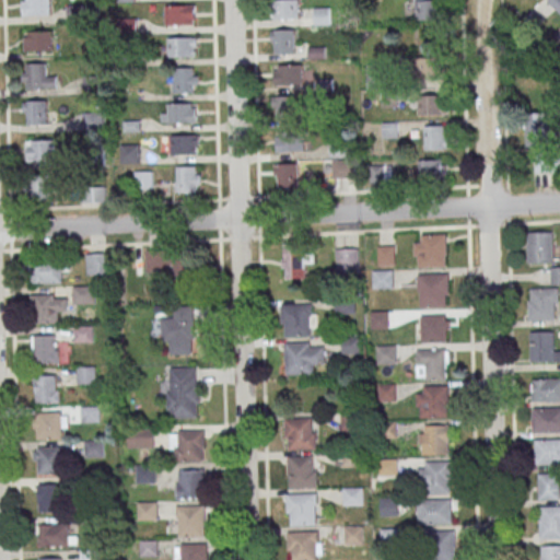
[(50,15),(50,0),(22,0),(22,16),(50,15)]
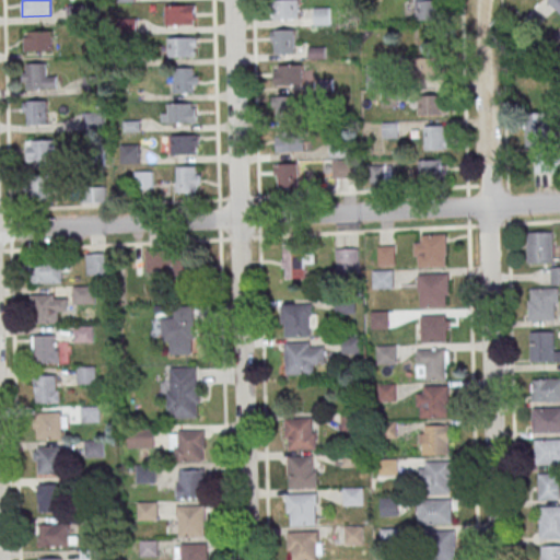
[(299,0),(272,0),(273,20),(299,20),(299,0)]
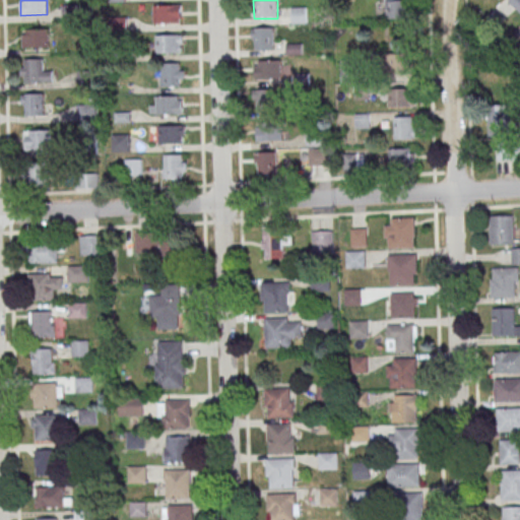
[(408,0),(386,0),(386,19),(408,19),(408,0)]
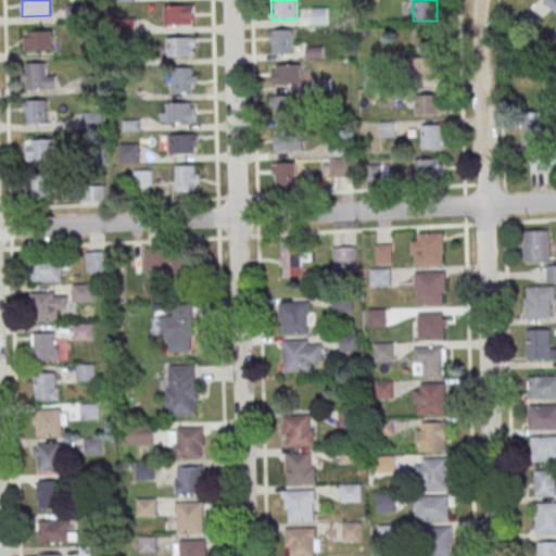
[(555,12),(555,0),(545,0),(544,2),(555,12)]
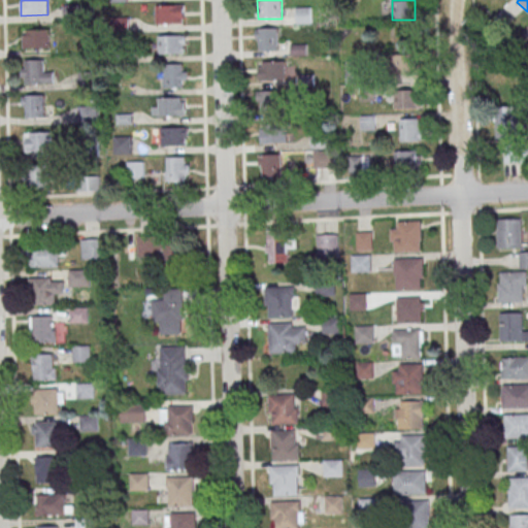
[(156,24),(184,24),(184,4),(156,4),(156,24)]
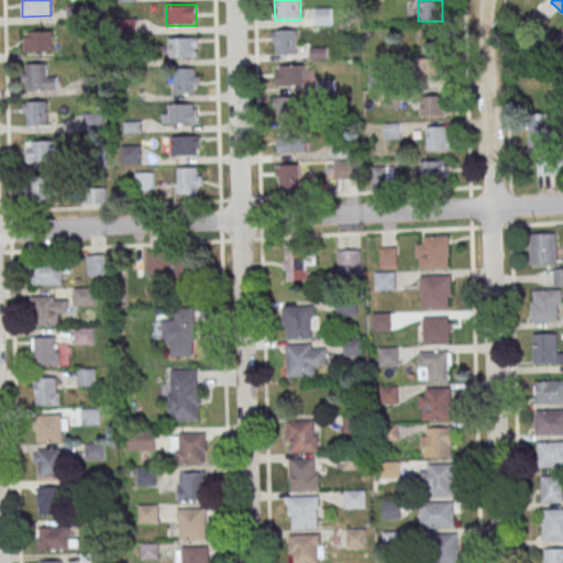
[(330,9),(317,9),(317,24),(330,24),(330,9)]
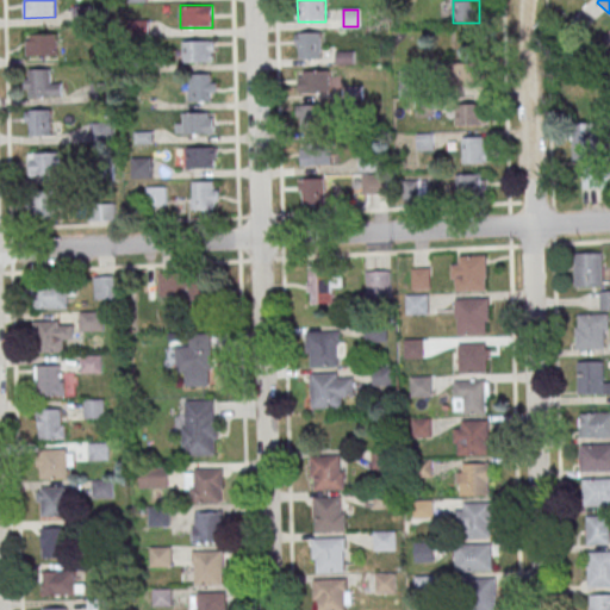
[(322,60),(322,32),(296,32),(296,60),(322,60)]
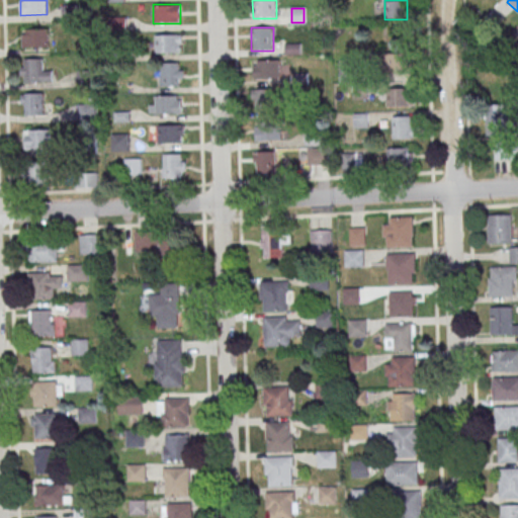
[(49,48),(49,28),(22,28),(22,48),(49,48)]
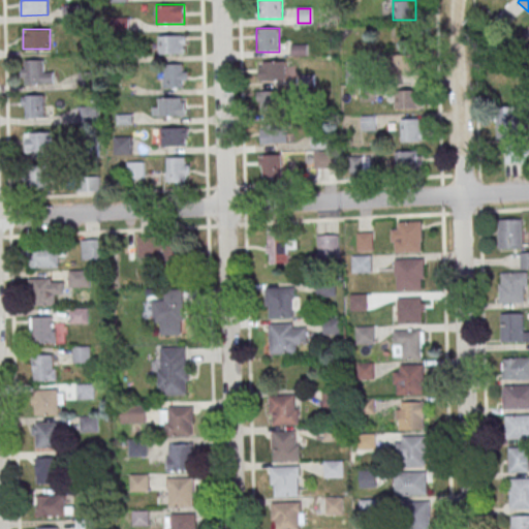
[(185,55),(185,35),(158,35),(158,55),(185,55)]
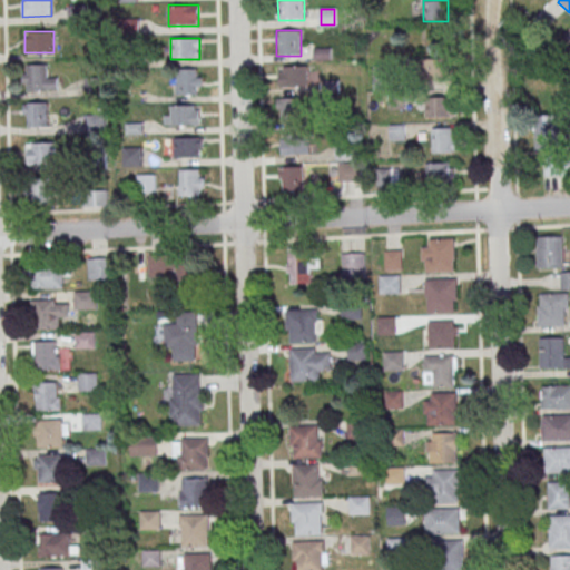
[(449,79),(449,59),(425,59),(426,79),(449,79)]
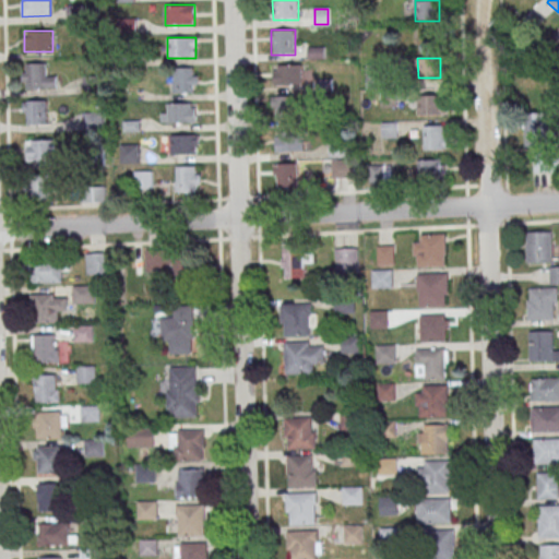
[(23,62),(23,88),(57,88),(57,76),(46,76),(46,62),(23,62)]
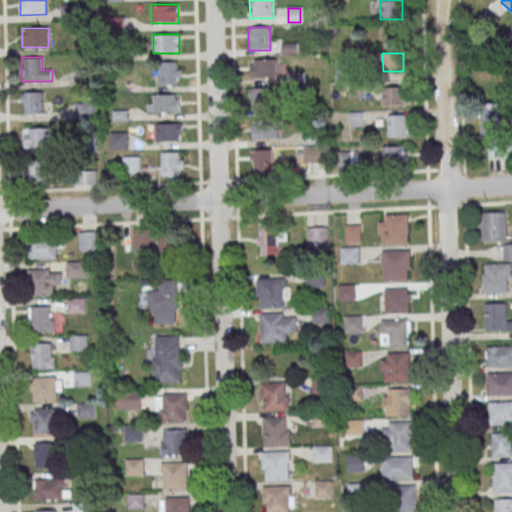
[(276,59),(251,59),(251,78),(276,78),(276,59)]
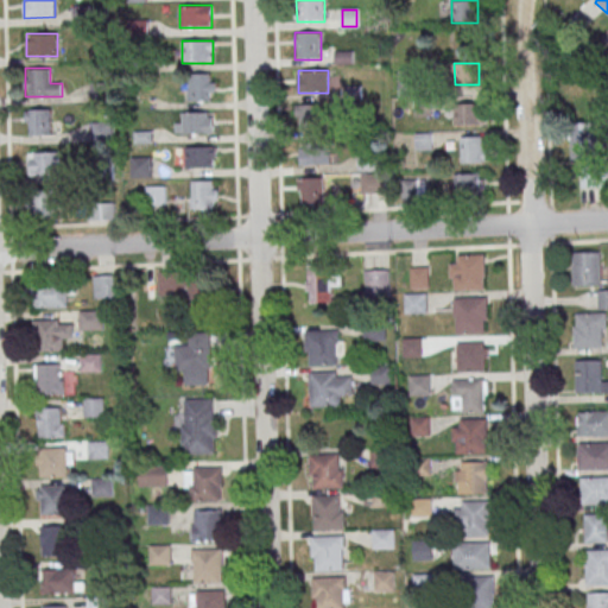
[(188,74),(188,101),(210,101),(210,74),(188,74)]
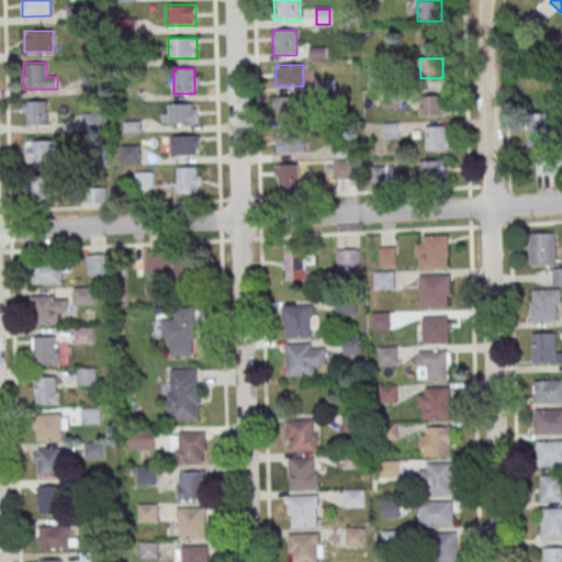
[(274,96),(274,121),(299,121),(299,96),(274,96)]
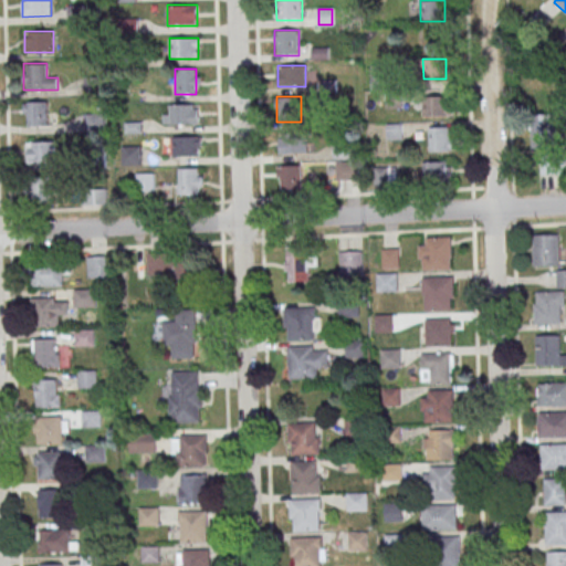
[(422,116),(452,116),(452,96),(422,96),(422,116)]
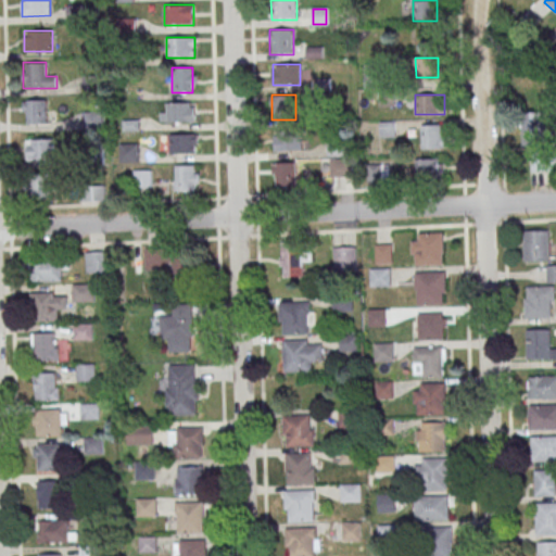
[(28,100),(28,124),(48,124),(48,100),(28,100)]
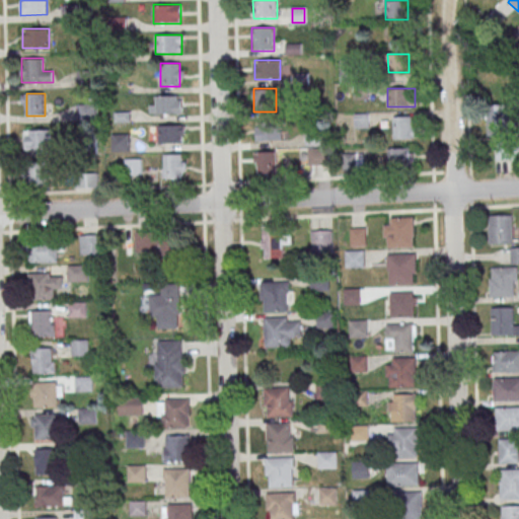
[(181,96),(149,96),(149,115),(181,115),(181,96)]
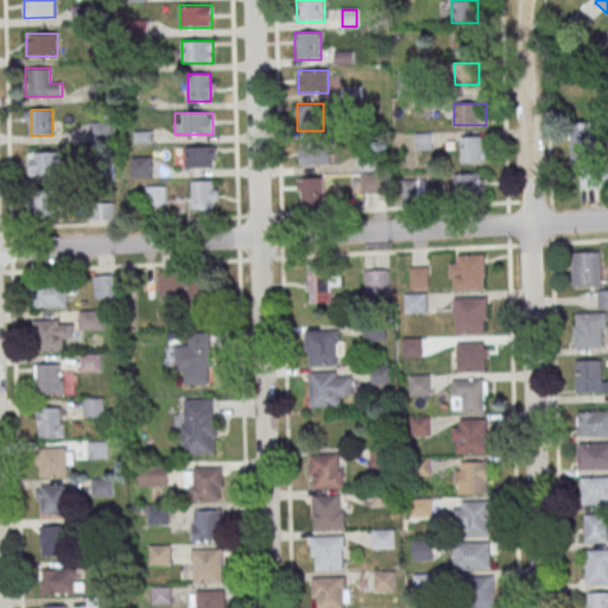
[(112,122),(92,122),(92,139),(112,139),(112,122)]
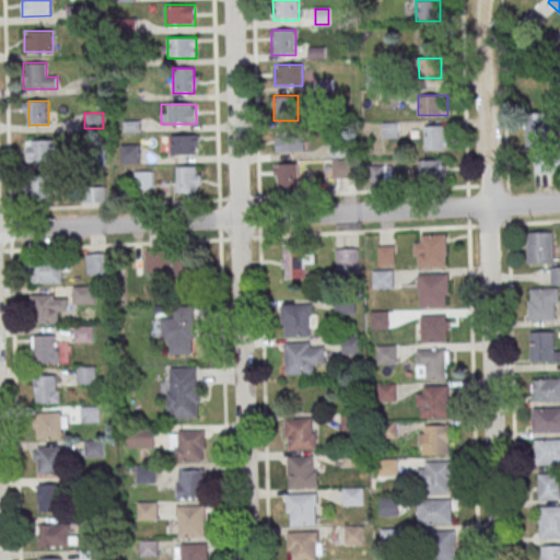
[(527,147),(536,147),(537,172),(552,172),(550,113),(526,114),(527,147)]
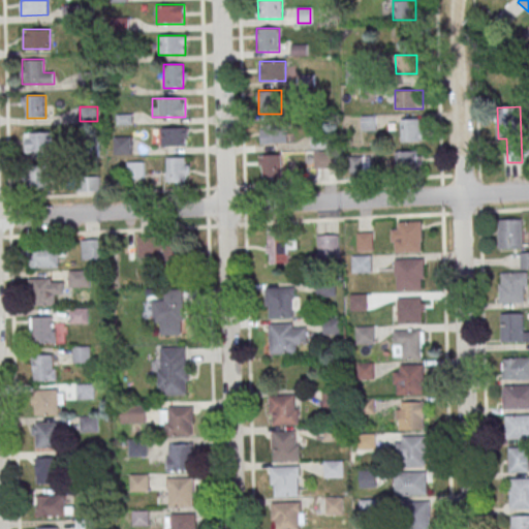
[(424,119),(401,119),(401,142),(424,142),(424,119)]
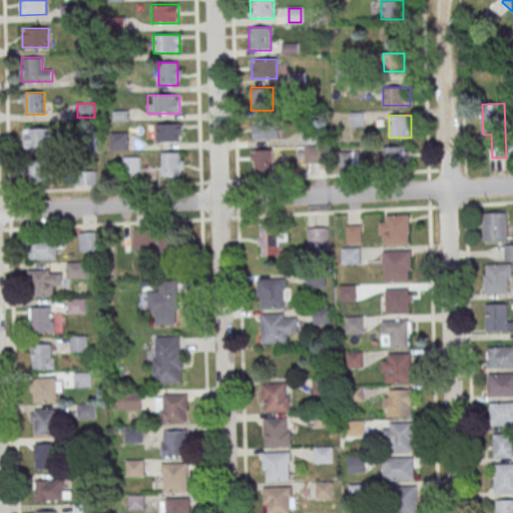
[(253,138),(279,138),(279,121),(253,121),(253,138)]
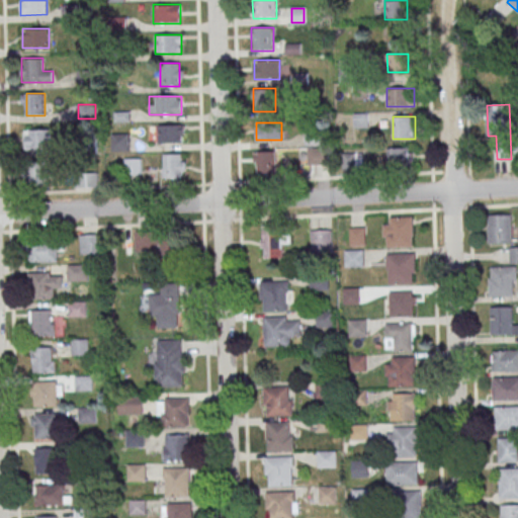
[(157,143),(184,143),(184,125),(157,125),(157,143)]
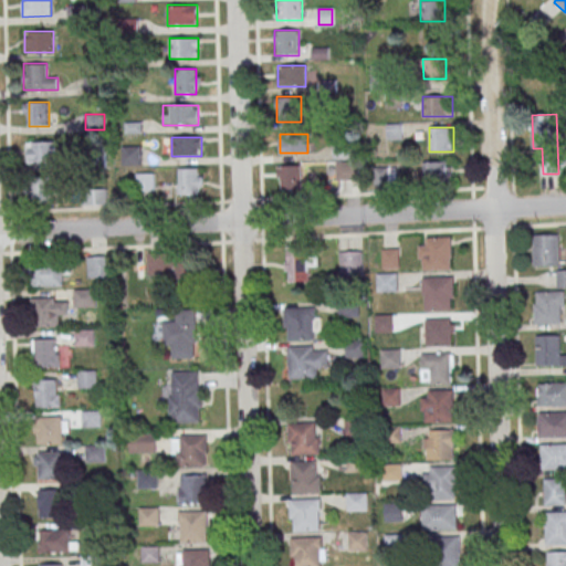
[(56,142),(28,142),(28,163),(56,163),(56,142)]
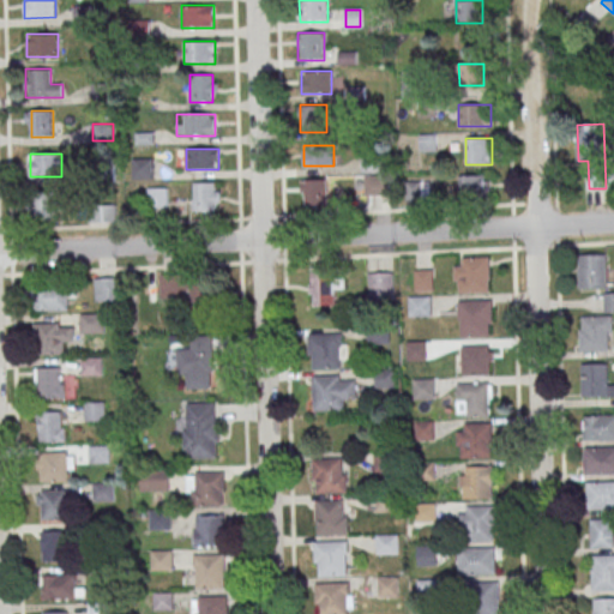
[(152,158),(133,158),(133,179),(152,179),(152,158)]
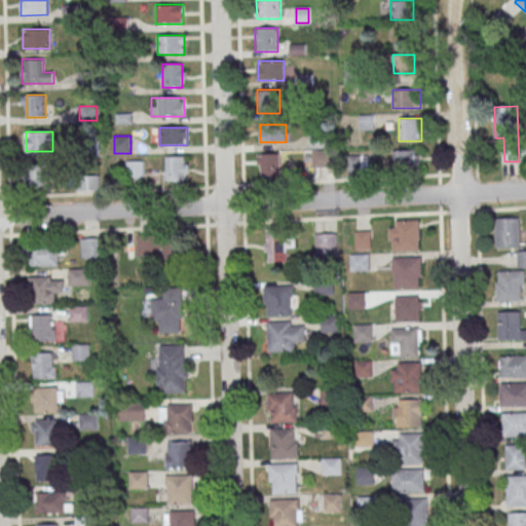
[(419,167),(419,149),(393,149),(393,167),(419,167)]
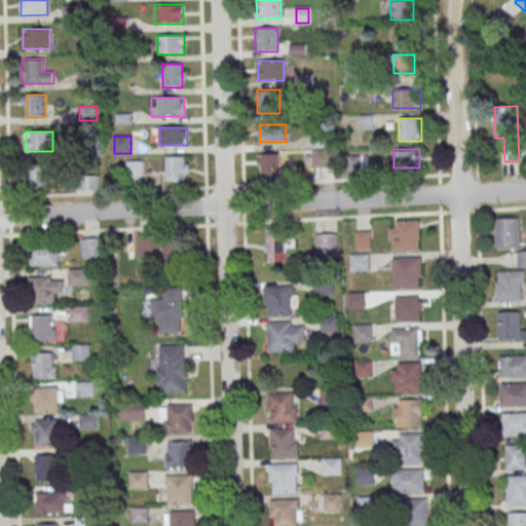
[(333,167),(333,150),(311,150),(311,167),(333,167)]
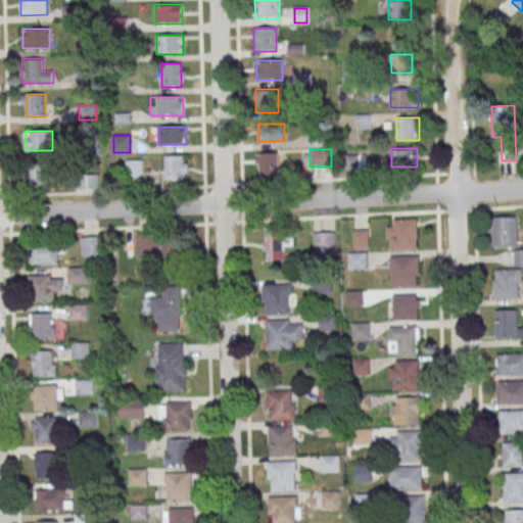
[(256,153),(256,176),(279,176),(279,153),(256,153)]
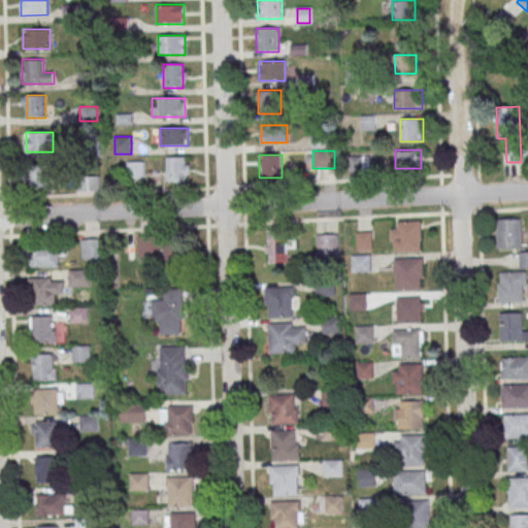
[(165,183),(190,183),(190,157),(165,157),(165,183)]
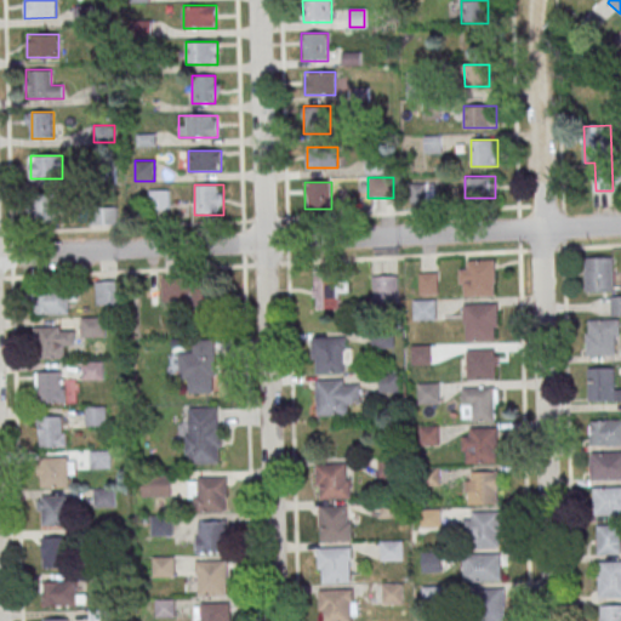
[(412,201),(428,201),(428,184),(412,184),(412,201)]
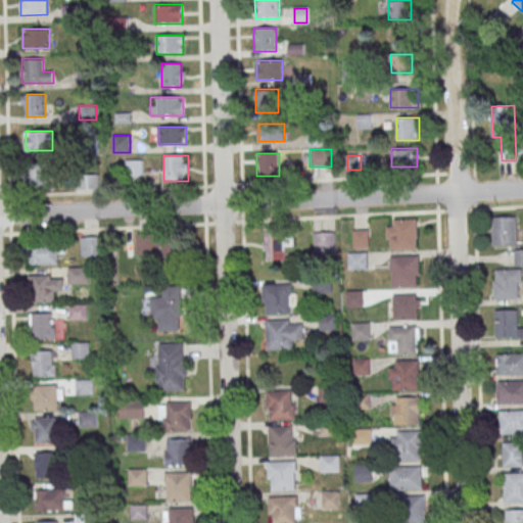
[(46,187),(46,163),(28,163),(28,187),(46,187)]
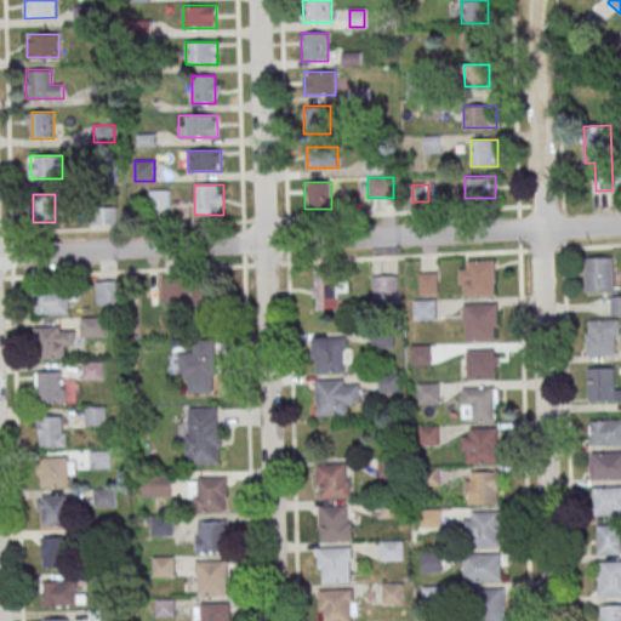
[(118,204),(90,205),(91,224),(118,223),(118,204)]
